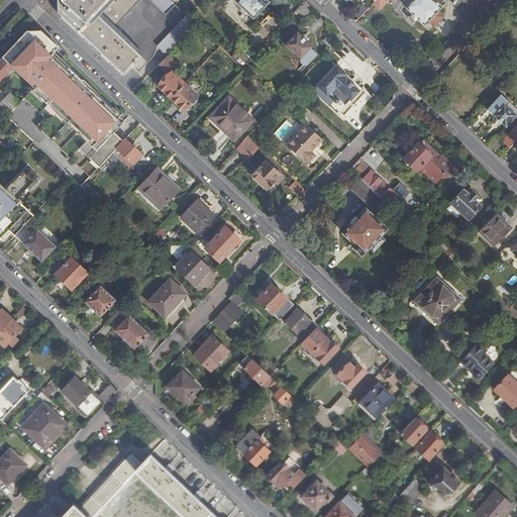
[(58,0),(59,13),(90,42),(123,75),(140,58),(113,30),(142,0),(147,0),(167,17),(177,7),(172,2),(170,0),(58,0)]
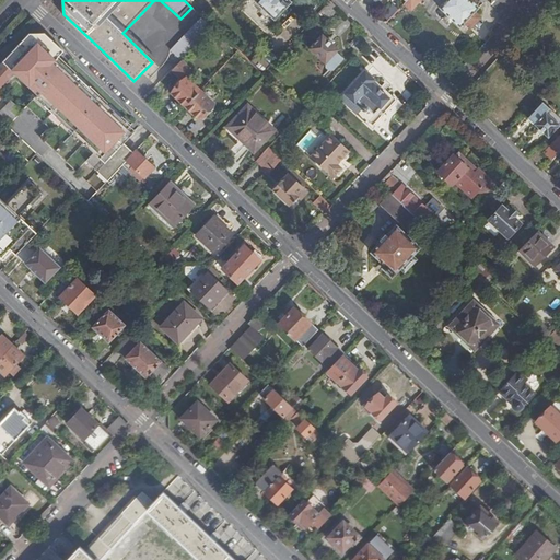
[(276,21),(292,3),(288,0),(258,0),(257,3),(276,21)]
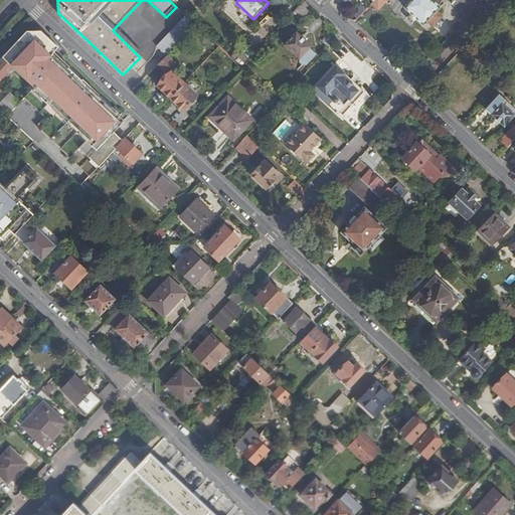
[(437,10),(444,3),(441,0),(410,0),(404,6),(423,24),(427,20),(434,26),(441,18),(442,14),(437,10)]
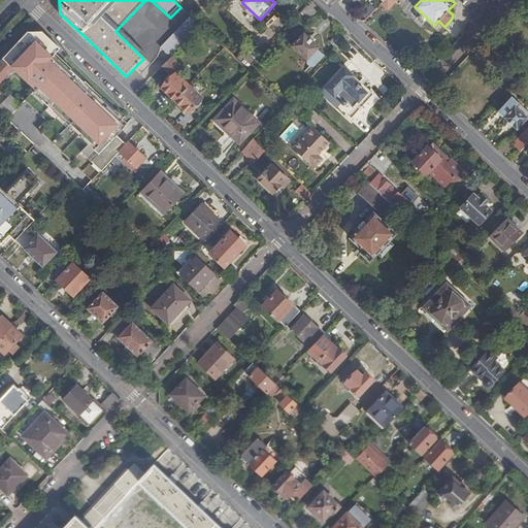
[(362,19),(375,10),(370,2),(357,10),(362,19)]
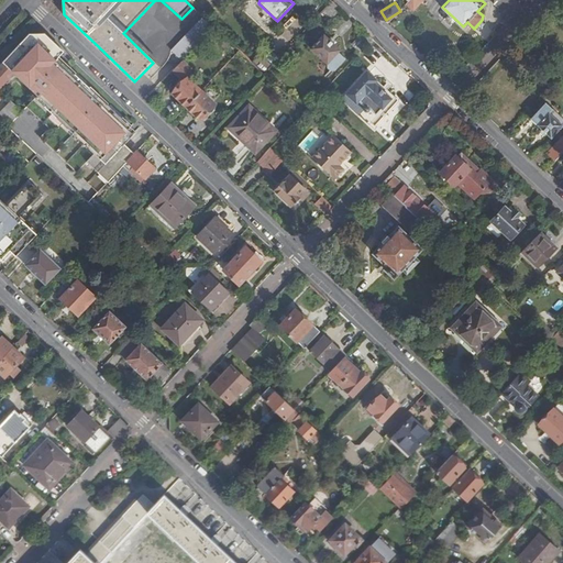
[(562,11),(540,36),(542,37),(562,15),(562,11)]
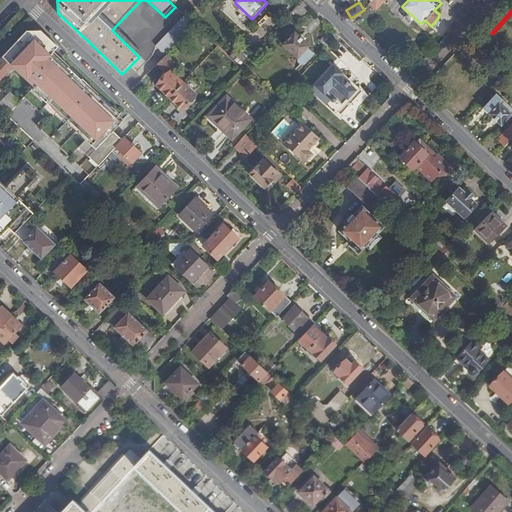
[(155,48),(165,57),(166,56),(194,25),(185,16),(155,48)]
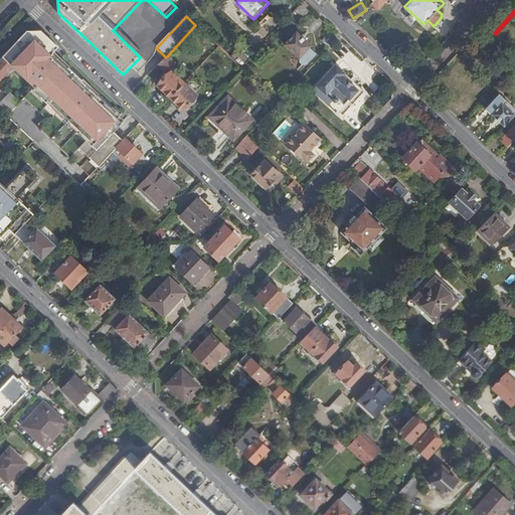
[(36,127),(79,169),(89,177),(114,152),(125,141),(116,132),(112,128),(123,117),(117,112),(58,56),(54,52),(59,46),(42,30),(27,31),(3,56),(14,67),(35,88),(24,99),(45,118),(36,127)]
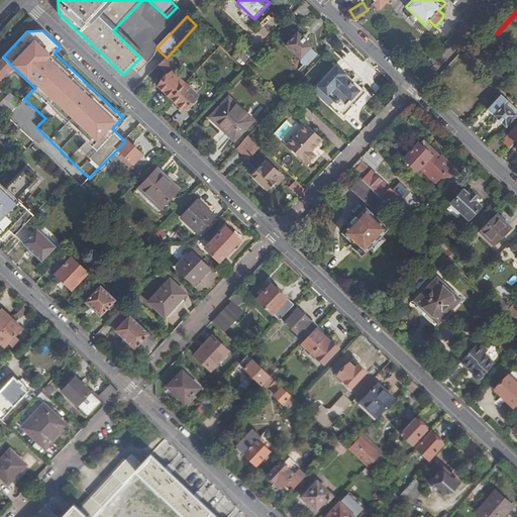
[(331,49),(342,37),(334,30),(323,42),(331,49)]
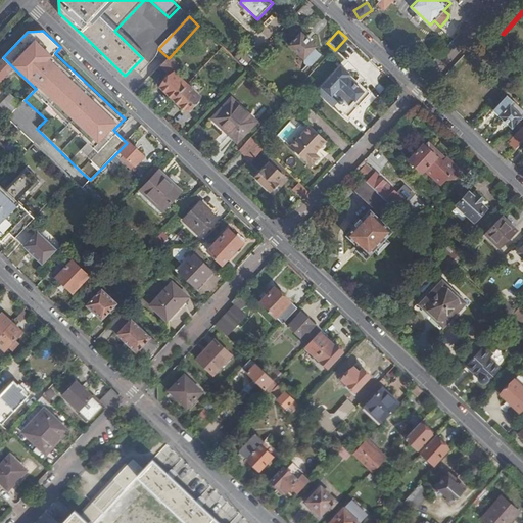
[(315,49),(317,47),(301,32),(289,45),(303,59),(304,63),(306,65),(311,65),(321,55),(315,49)]
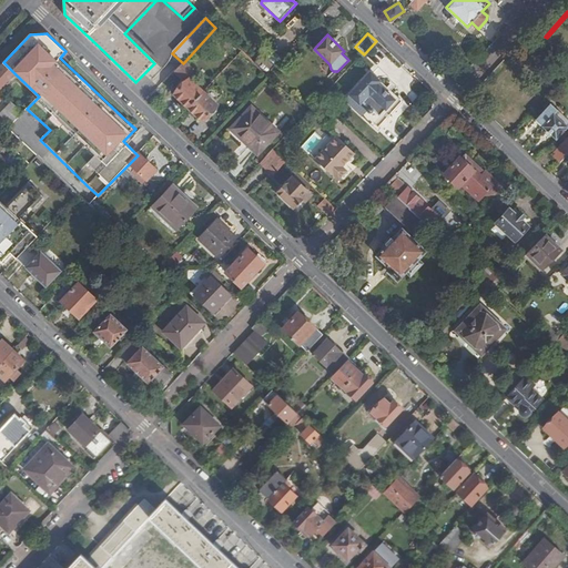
[(279,63),(290,51),(284,46),(272,58),(279,63)]
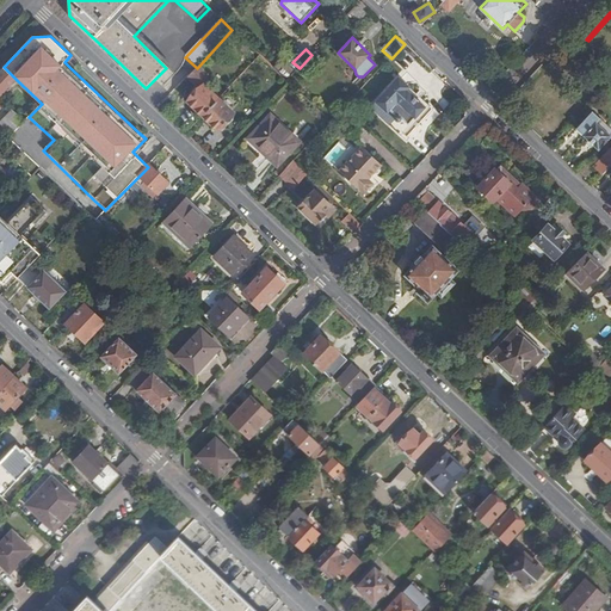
[(4,67),(0,71),(0,98),(17,80),(4,67)]
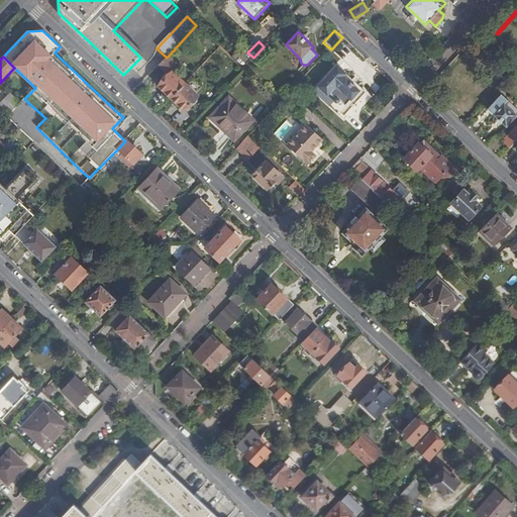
[(167,58),(159,67),(169,77),(159,86),(172,99),(185,84),(173,73),(179,67),(168,57),(167,58)]
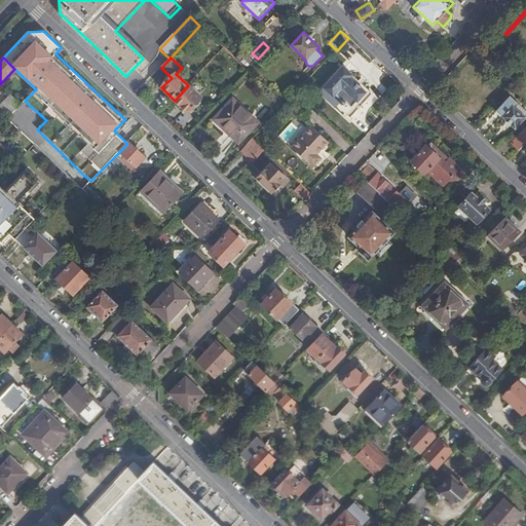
[(358,103),(366,94),(350,78),(353,75),(344,67),(325,86),(334,97),(336,95),(341,99),(339,101),(339,103),(340,105),(343,105),(345,103),(350,108),(357,101),(358,103)]
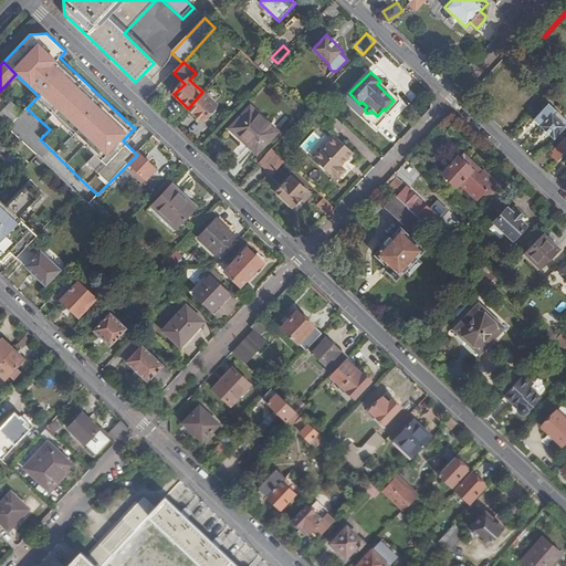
[(202,92),(188,108),(201,122),(217,106),(215,104),(220,97),(209,85),(202,92)]
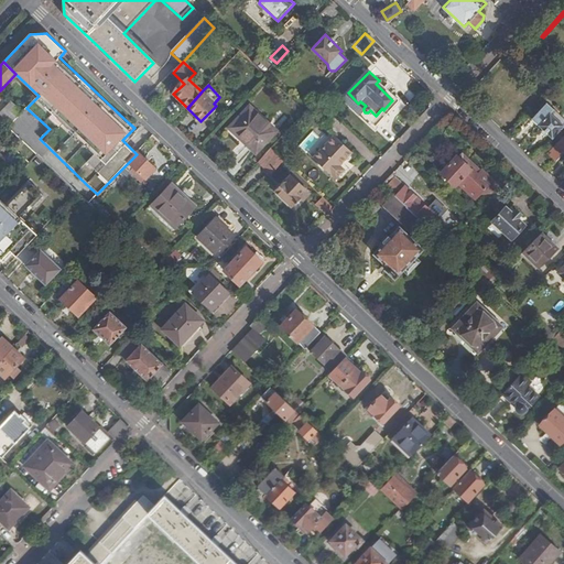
[(11,123),(23,111),(12,101),(1,112),(11,123)]
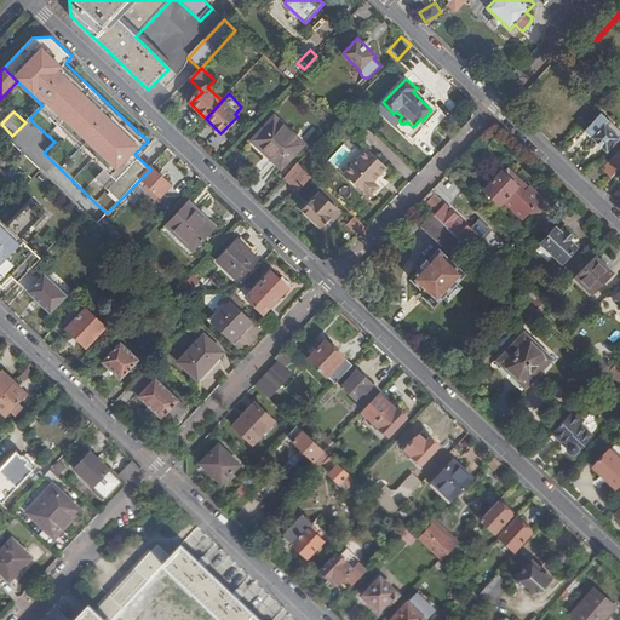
[(586,130),(609,151),(619,139),(619,128),(602,113),(586,130)]
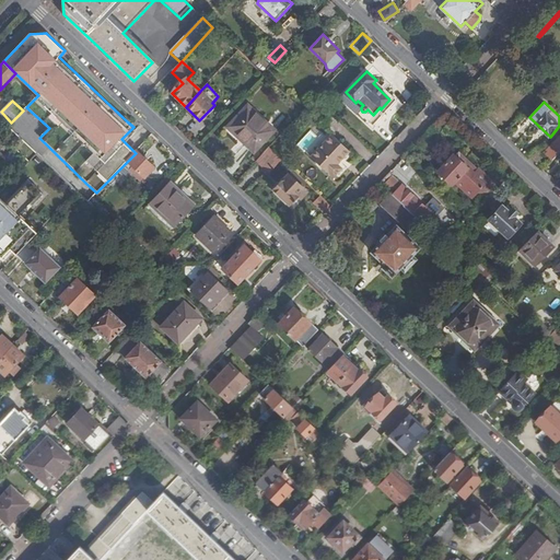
[(253,154),(272,135),(246,111),(228,129),(253,154)]
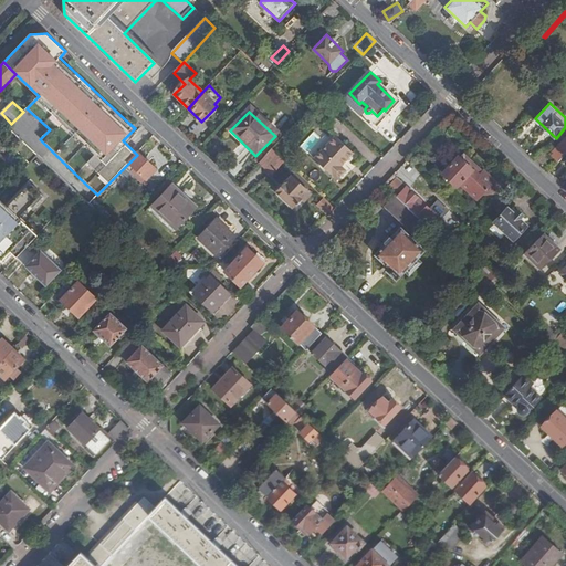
[(135,128),(123,140),(127,145),(139,133),(135,128)]
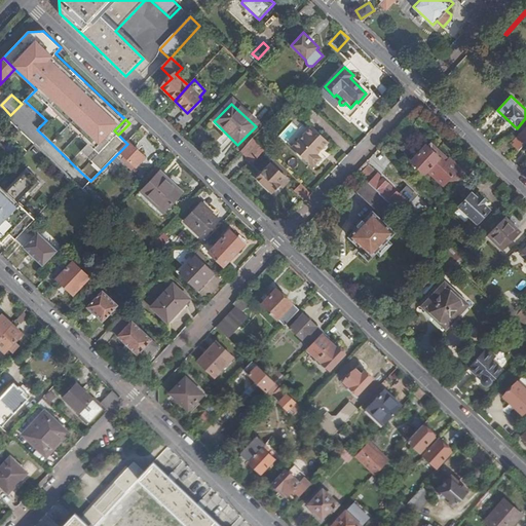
[(514,143),(521,149),(525,143),(525,128),(513,142),(514,143)]
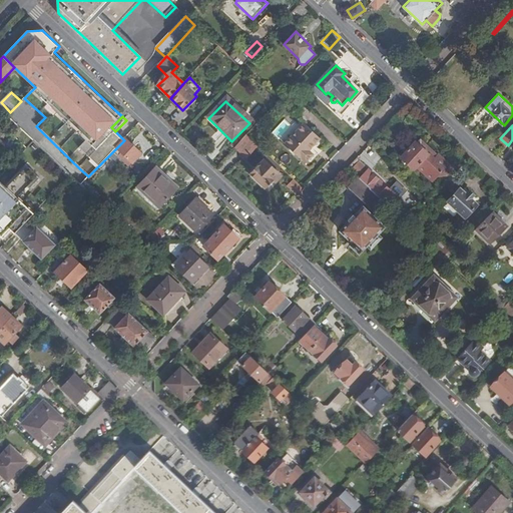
[(313,153),(322,143),(305,128),(287,148),(302,163),(304,162),(308,166),(311,164),(318,157),(313,153)]
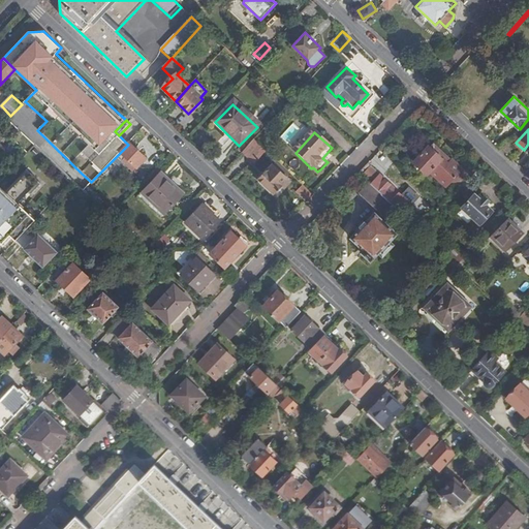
[(225,147),(231,138),(224,133),(218,141),(225,147)]
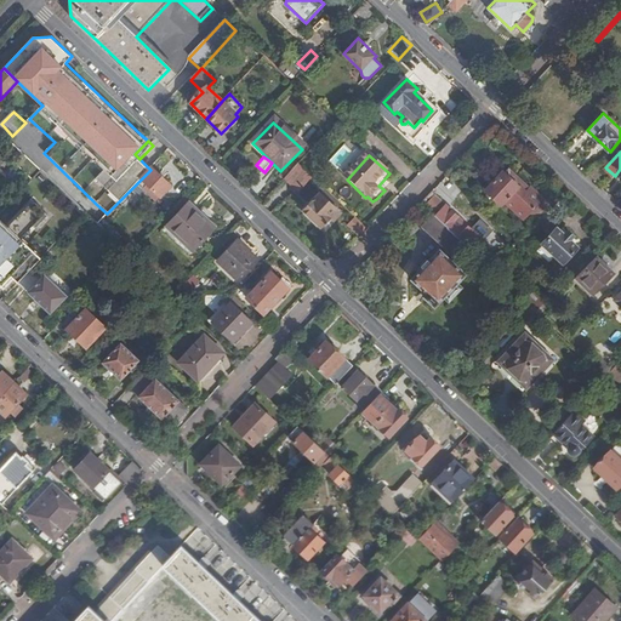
[(599,163),(590,174),(596,180),(607,169),(605,167),(599,163)]
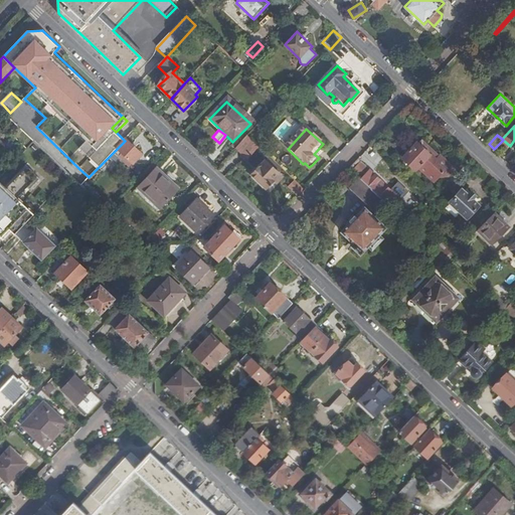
[(246,137),(234,150),(246,161),(259,148),(246,137)]
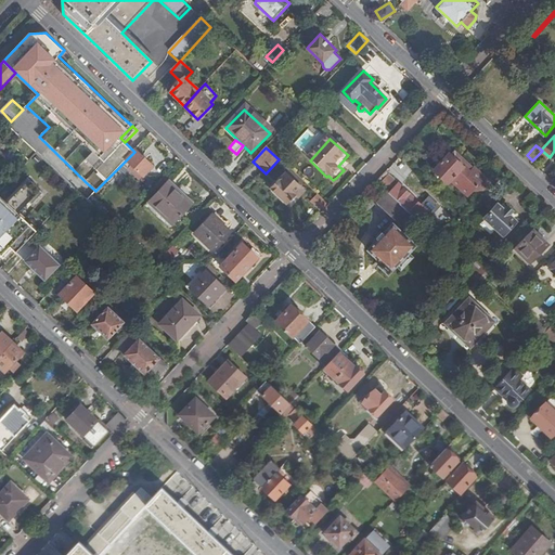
[(140,181),(153,167),(136,151),(134,152),(123,164),(140,181)]
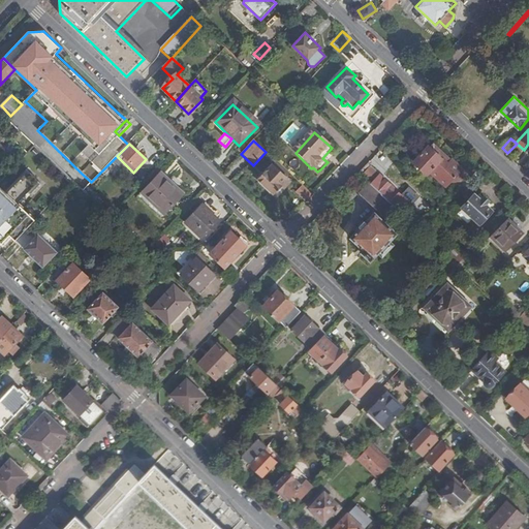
[(434,167),(452,184),(464,170),(453,160),(452,161),(433,145),(429,148),(428,146),(413,162),(427,176),(431,172),(434,167)]
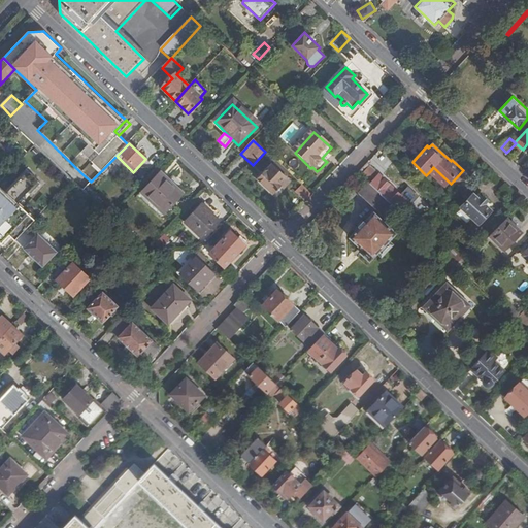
[(285,178),(289,174),(276,163),(272,166),(285,178)]
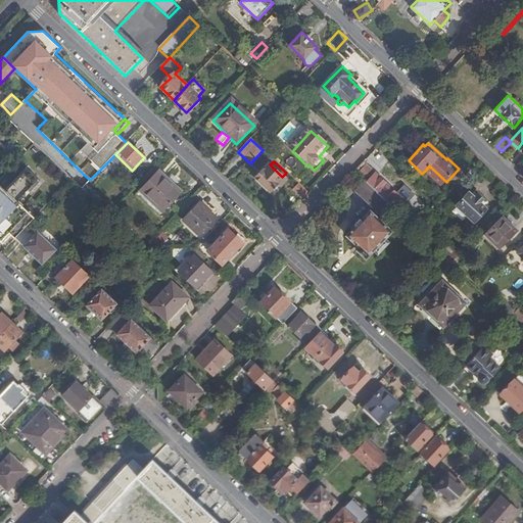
[(362,162),(353,172),(364,182),(380,197),(392,207),(398,201),(393,196),(395,193),(362,162)]
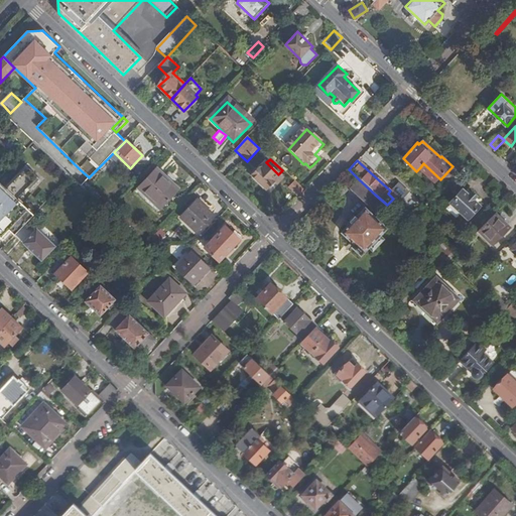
[(273,181),(278,174),(266,162),(260,168),(259,167),(251,175),(267,190),(275,182),(273,181)]
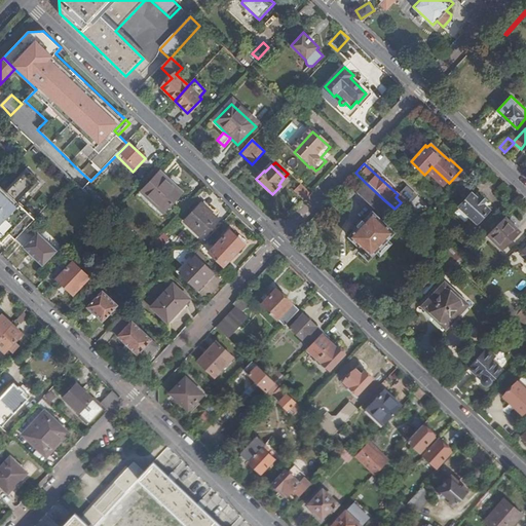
[(445,186),(449,183),(431,166),(428,171),(445,186)]
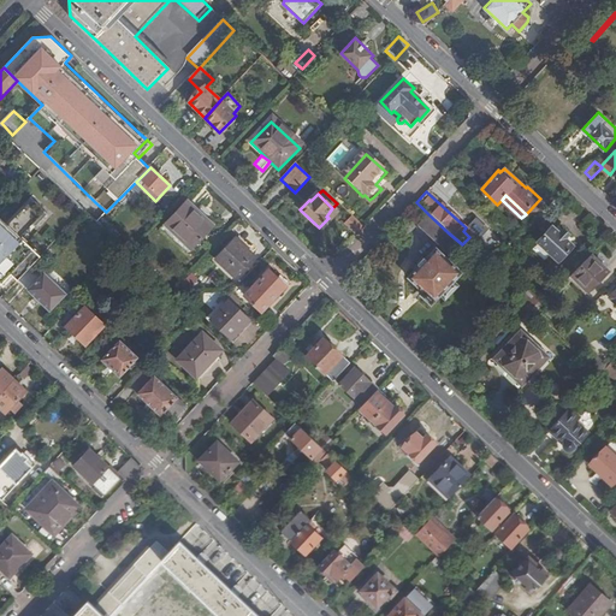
[(0,284),(1,285),(12,274),(19,280),(36,262),(42,256),(22,237),(34,224),(37,226),(49,214),(33,197),(9,224),(0,215),(0,284)]
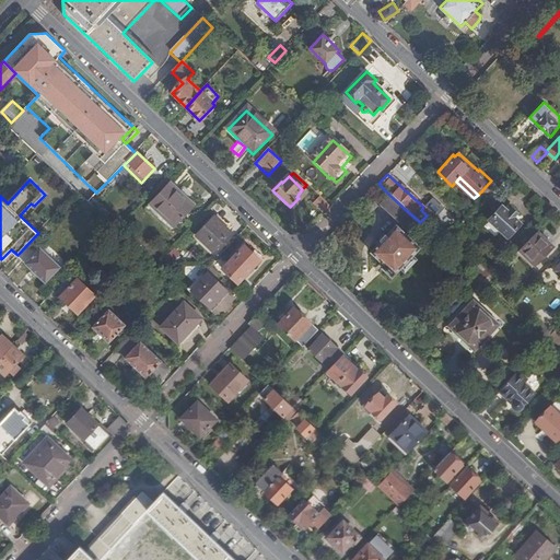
[(478,195),(482,199),(497,185),(491,181),(478,195)]
